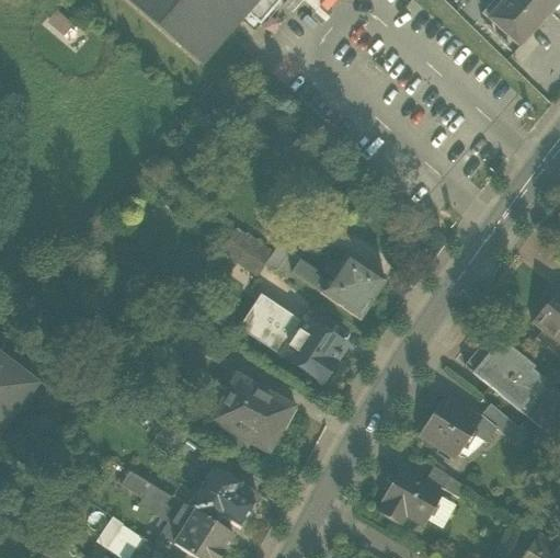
[(128,0),(201,63),(246,11),(260,23),(280,0),(128,0)]
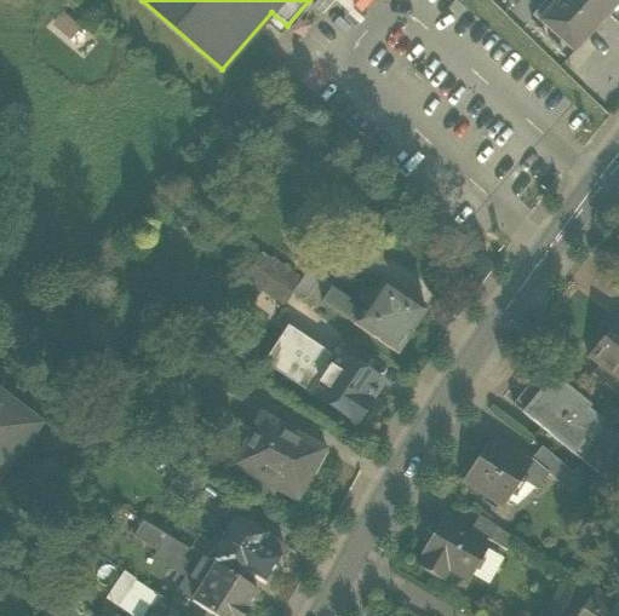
[(336,0),(348,11),(357,0),(336,0)]
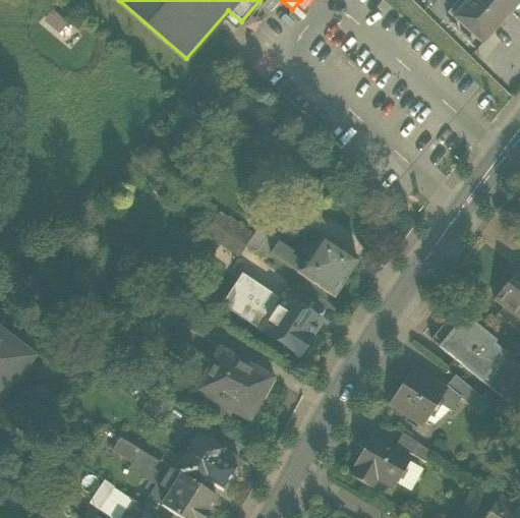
[(459,0),(450,10),(482,42),(513,10),(519,17),(519,0),(468,0),(467,1),(466,0),(459,0)]
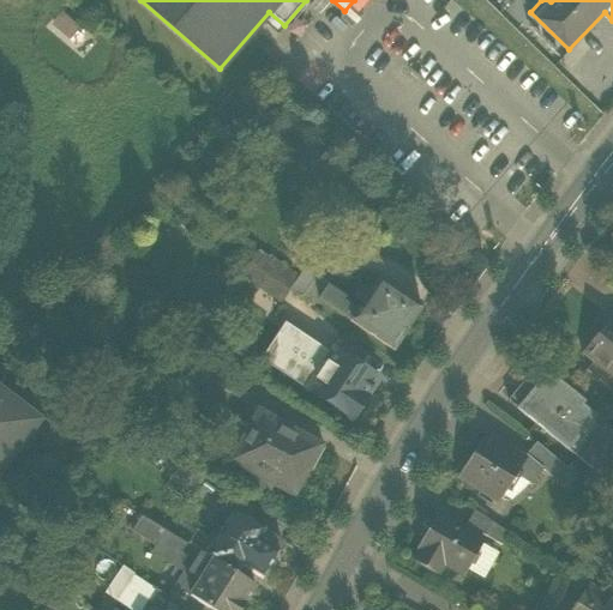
[(583,248),(596,263),(608,252),(592,239),(583,248)]
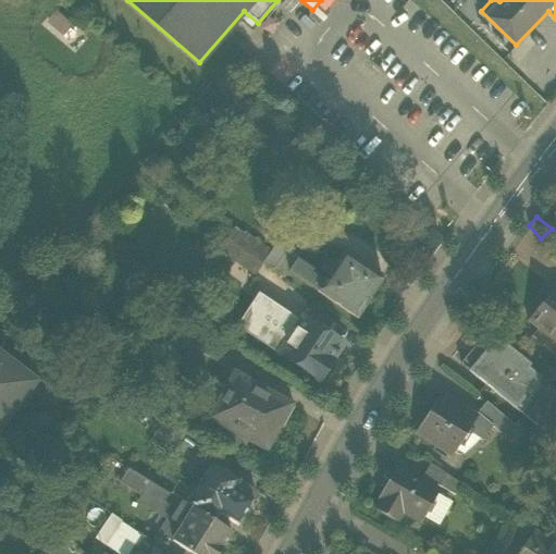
[(227,235),(266,261),(273,250),(236,223),(227,235)]
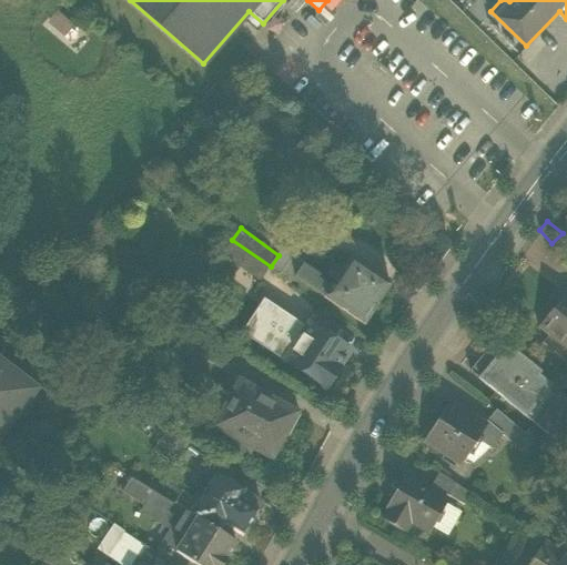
[(262,279),(271,266),(232,240),(223,252),(262,279)]
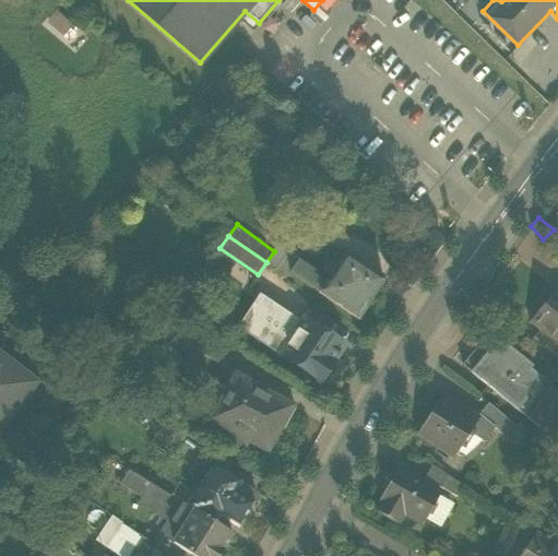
[(274,251),(266,262),(286,276),(292,270),(299,259),(301,256),(281,241),(274,251)]
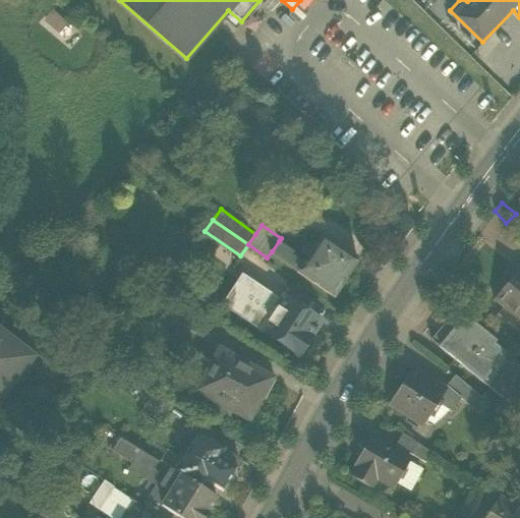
[(272,251),(334,295),(346,278),(344,277),(357,259),(323,234),(314,244),(310,241),(304,250),(309,253),(304,262),(292,253),(294,251),(279,241),(272,251)]
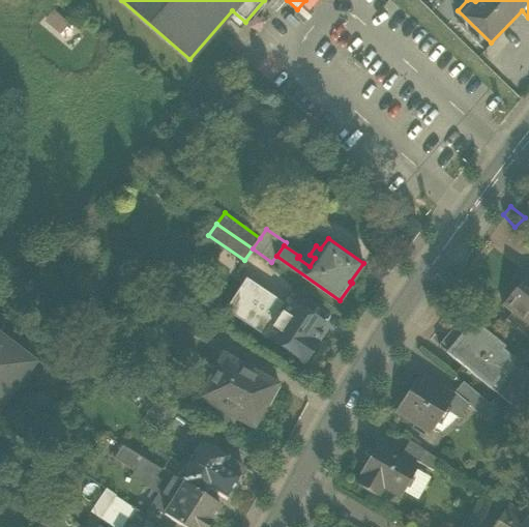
[(504,302),(528,321),(528,273),(504,302)]
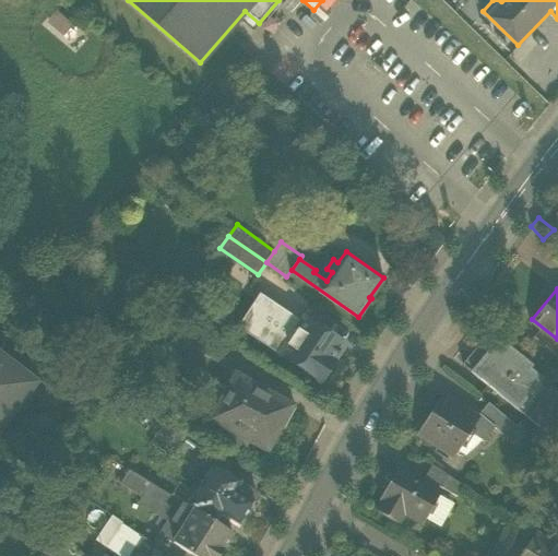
[(281,353),(298,328),(261,304),(252,318),(252,317),(244,329),(281,353)]
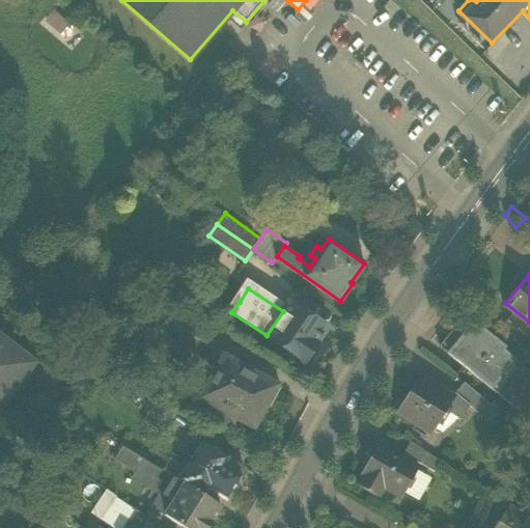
[(328,326),(289,300),(288,302),(289,302),(283,311),(267,335),(305,361),(317,343),(316,343),(328,326)]
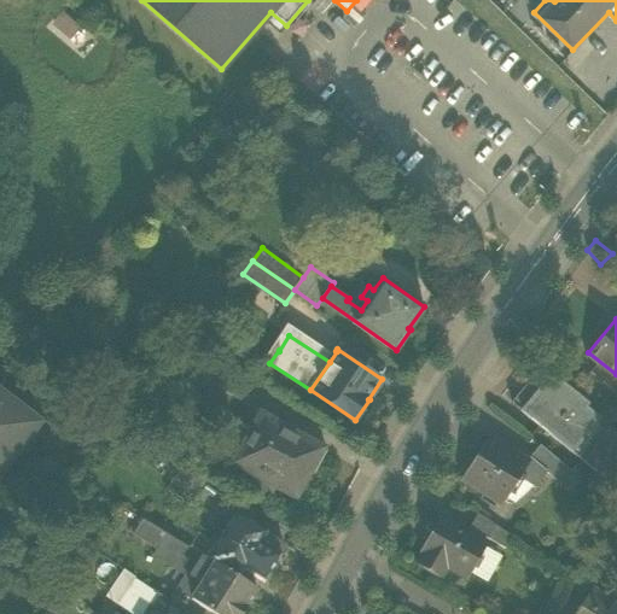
[(236,376),(256,390),(267,374),(245,361),(236,376)]
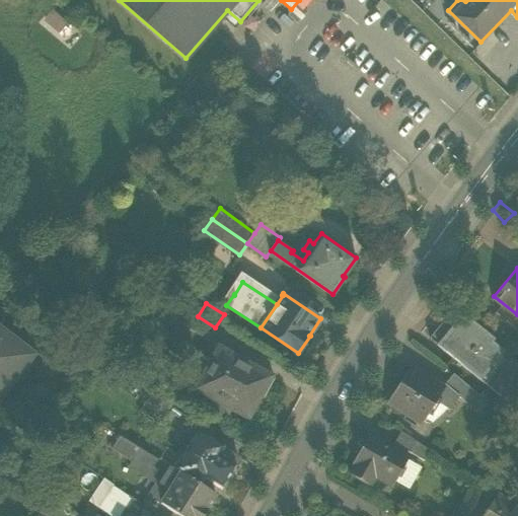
[(430,337),(510,401),(517,391),(517,362),(493,342),(495,339),(454,306),(430,337)]
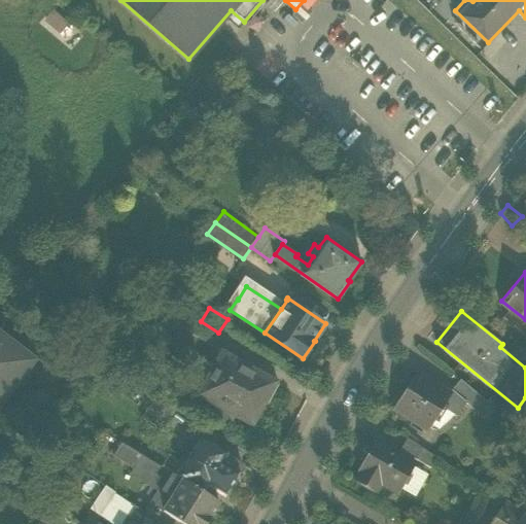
[(0,388),(10,375),(18,380),(33,359),(0,334),(0,388)]
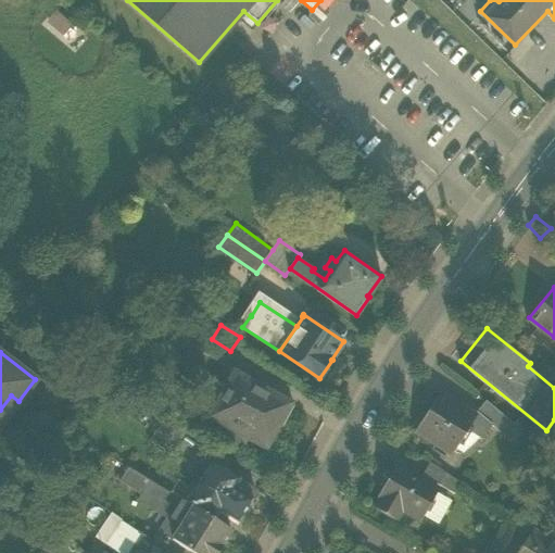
[(247,436),(264,445),(278,420),(284,423),(293,403),(274,392),(275,390),(250,376),(249,379),(235,372),(227,385),(214,377),(212,381),(204,377),(201,384),(209,388),(205,393),(218,401),(211,414),(227,423),(224,429),(243,441),(247,436)]
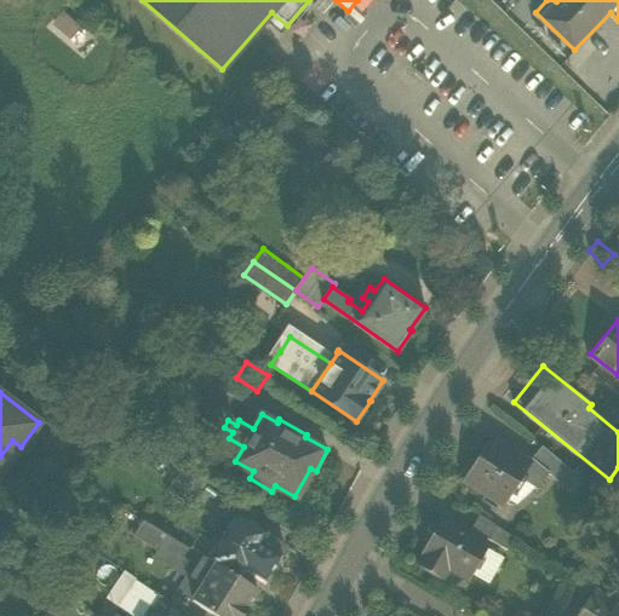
[(503,505),(520,477),(529,462),(529,461),(492,437),(464,479),(489,496),(503,505)]
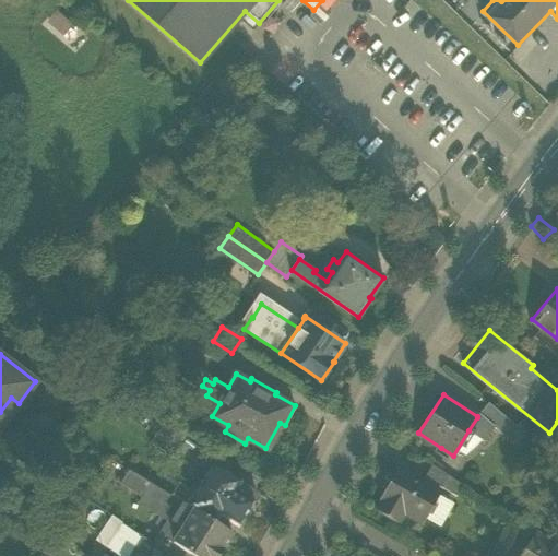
[(0,426),(19,403),(11,398),(0,412),(0,426)]
